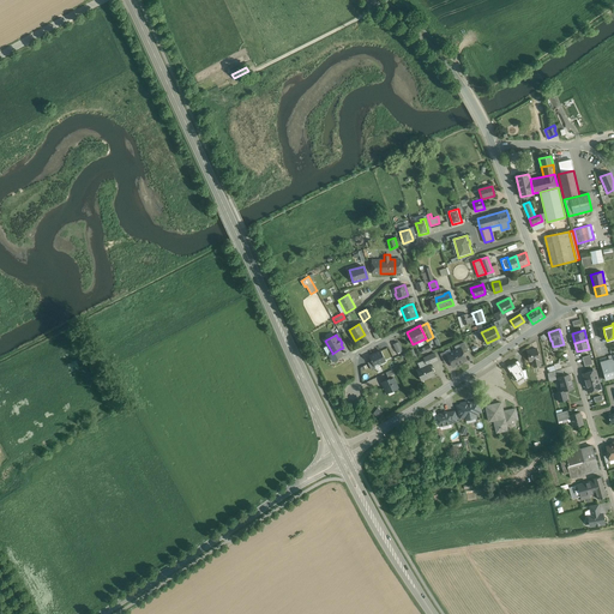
[(420,349),(422,355),(432,350),(429,344),(420,349)]
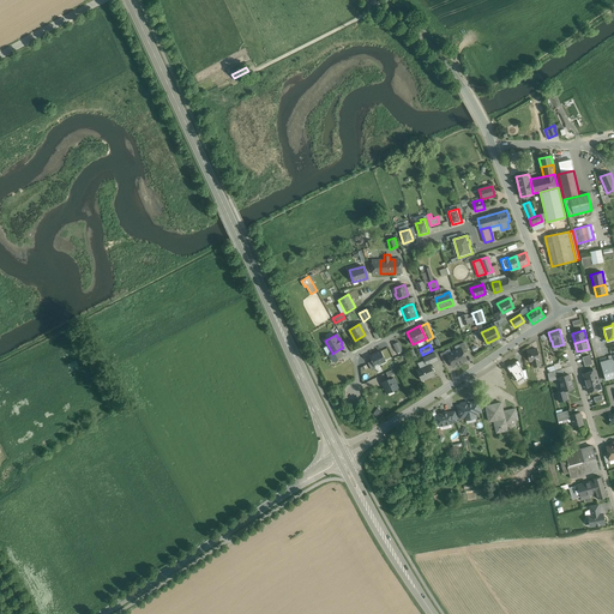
[(461,348),(453,351),(459,363),(467,360),(463,353),(461,348)]
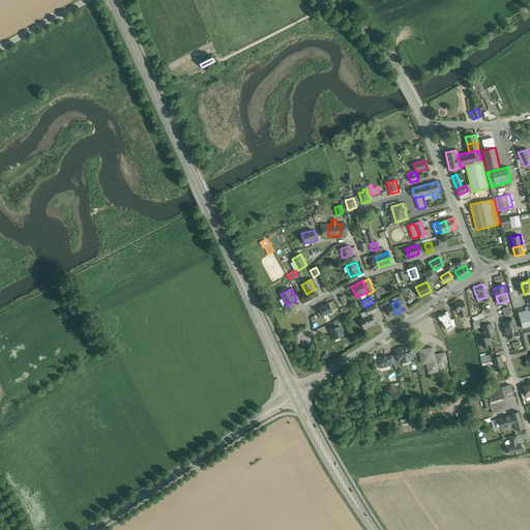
[(293,301),(287,305),(287,304),(285,306),(288,312),(296,307),(293,301)]
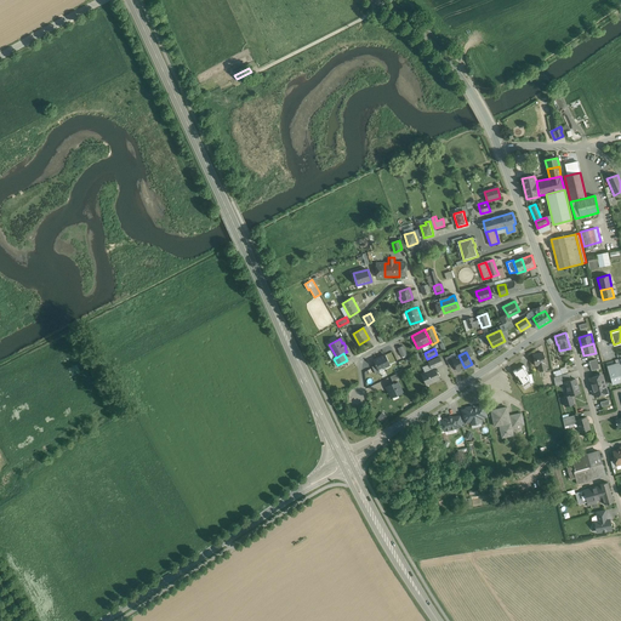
[(543,353),(533,355),(535,365),(539,365),(540,371),(547,370),(545,364),(546,364),(543,353)]
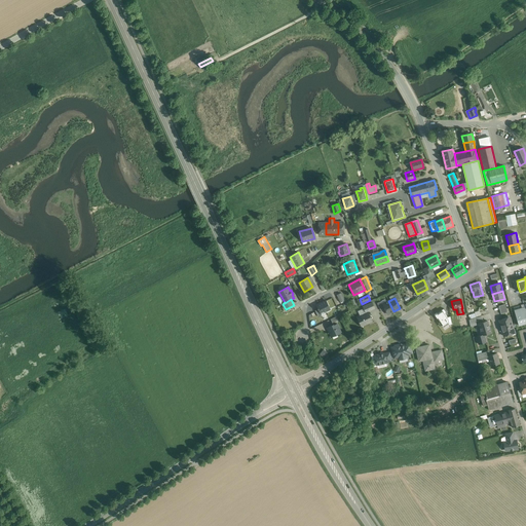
[(330,309),(327,301),(316,305),(318,308),(317,308),(318,309),(321,313),(322,313),(321,312),(324,311),(325,312),(330,309)]
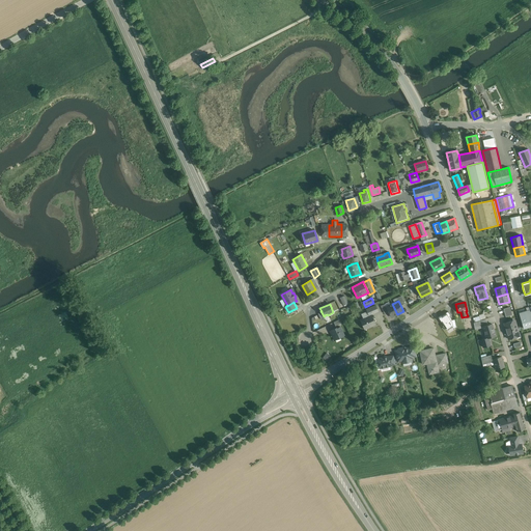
[(387,307),(386,307),(389,311),(391,317),(397,314),(392,304),(387,307)]
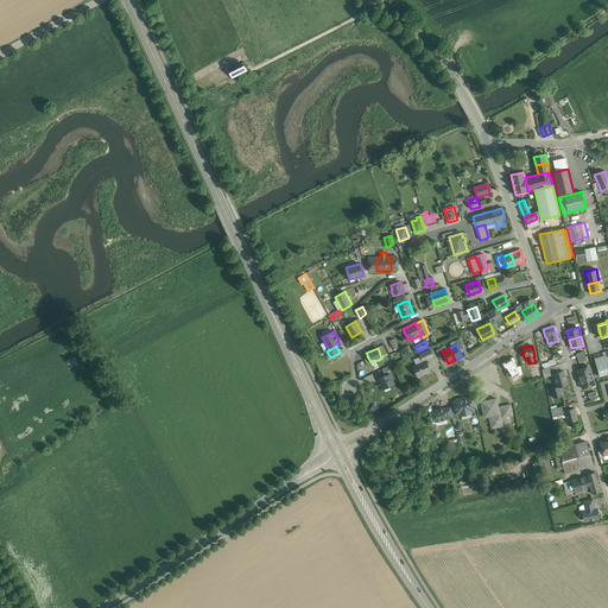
[(419,363),(424,374),(431,372),(425,360),(426,359),(424,353),(419,355),(423,362),(419,363)]
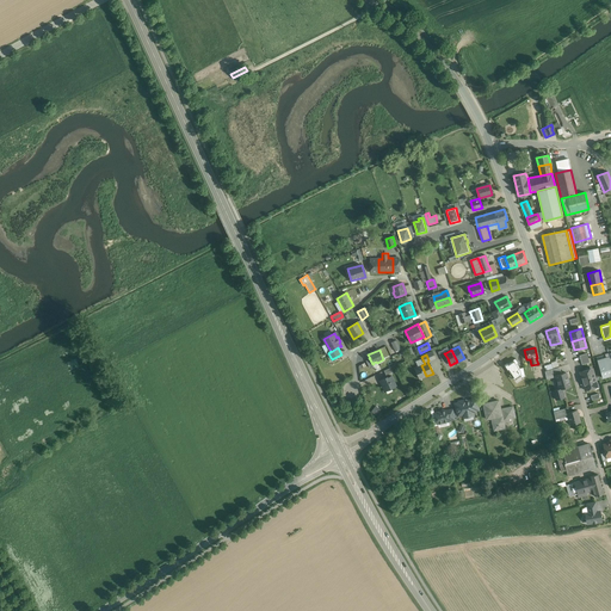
[(600,369),(610,365),(610,356),(598,360),(600,369)]
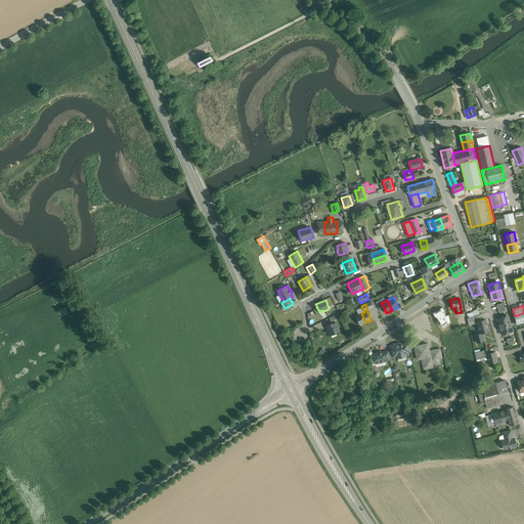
[(442,307),(433,313),(441,326),(447,322),(447,323),(450,323),(448,315),(445,316),(445,315),(443,312),(444,311),(442,307)]
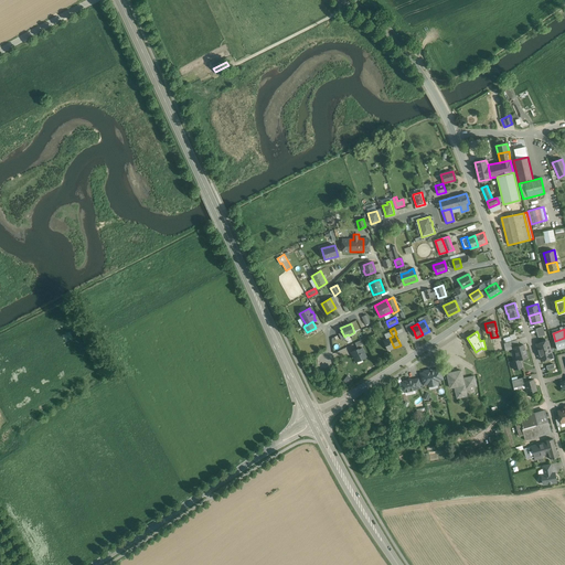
[(394,348),(390,338),(386,339),(387,342),(385,344),(387,351),(394,348)]
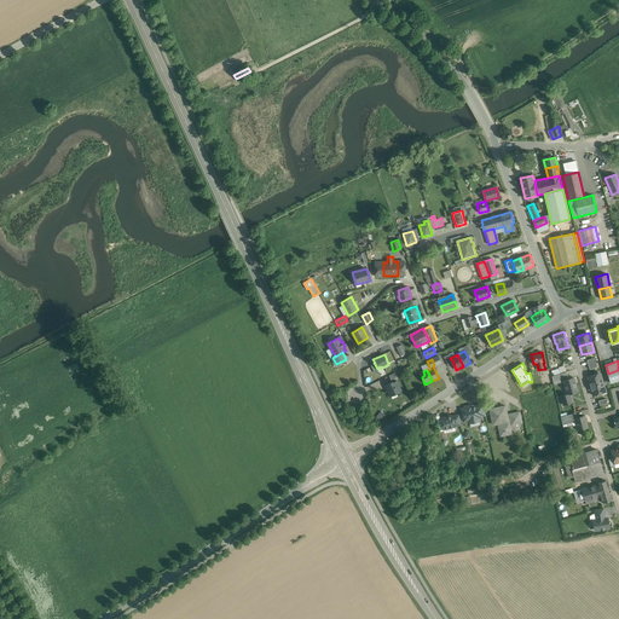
[(618,370),(608,374),(611,383),(618,380),(618,370)]
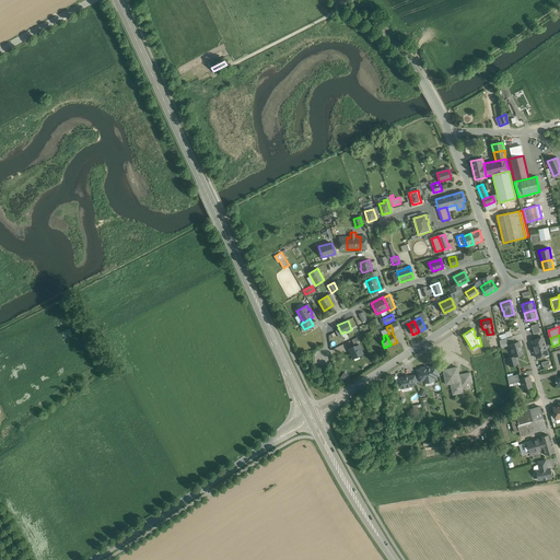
[(513,337),(499,340),(500,343),(501,348),(508,346),(506,342),(514,340),(513,337)]
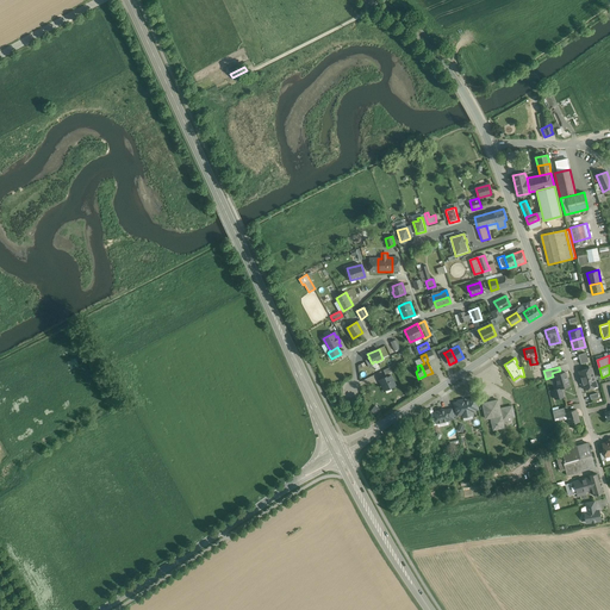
[(591,368),(579,372),(582,380),(593,378),(591,368)]
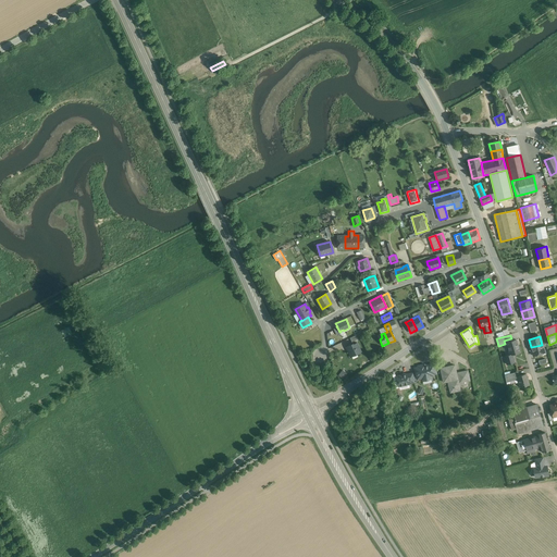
[(510,355),(512,355),(520,353),(516,339),(507,343),(510,355)]
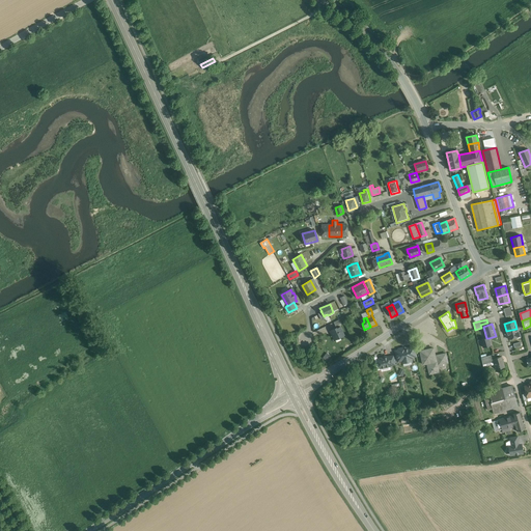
[(337,329),(336,328),(331,331),(335,340),(335,339),(343,335),(344,336),(340,327),(337,329)]
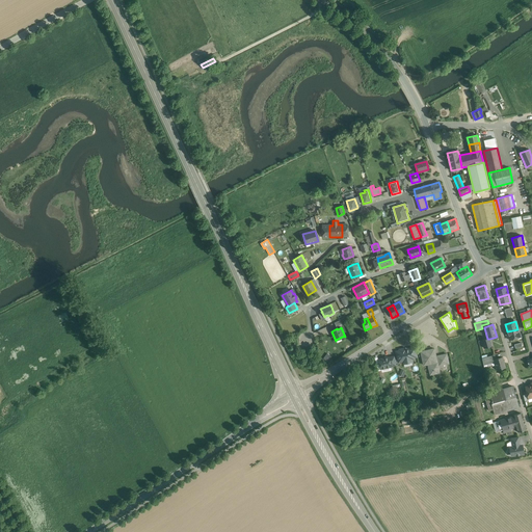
[(517,329),(507,331),(510,340),(521,337),(517,329)]
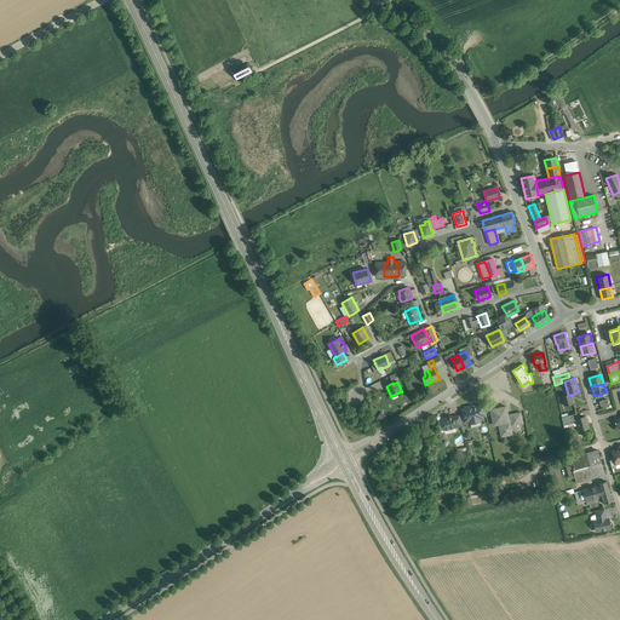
[(570,395),(568,395),(562,397),(564,406),(573,403),(570,395)]
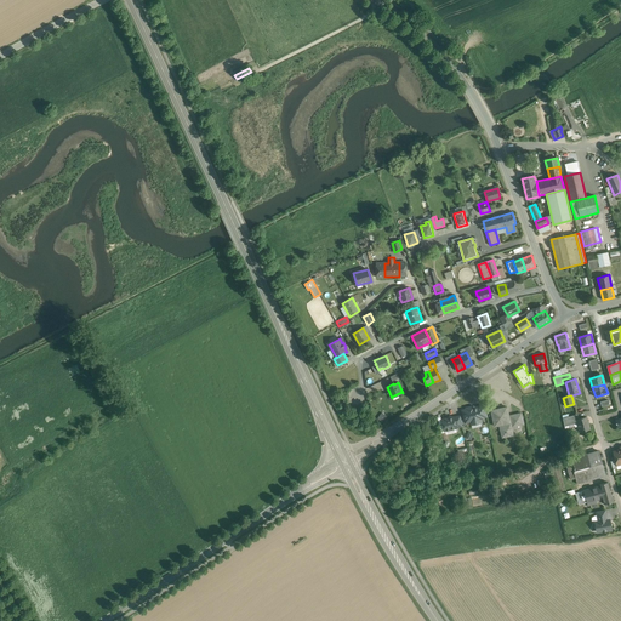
[(473,406),(466,409),(467,410),(462,411),(465,422),(471,421),(471,425),(480,422),(480,420),(483,419),(483,417),(486,416),(484,406),(473,409),(473,406)]
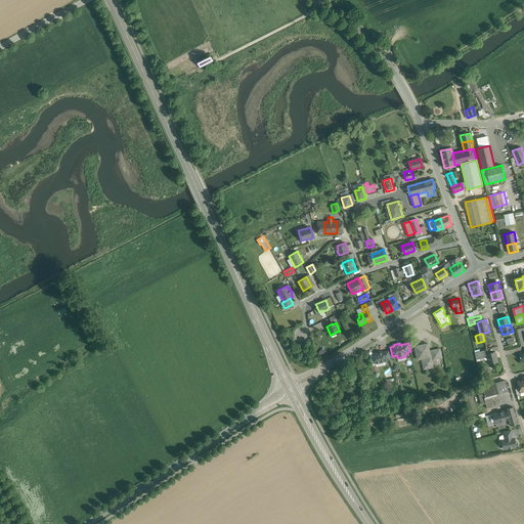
[(428,343),(415,346),(418,359),(425,358),(425,359),(422,360),(424,369),(433,367),(431,358),(432,358),(433,360),(442,358),(440,349),(431,351),(431,352),(430,352),(428,343)]
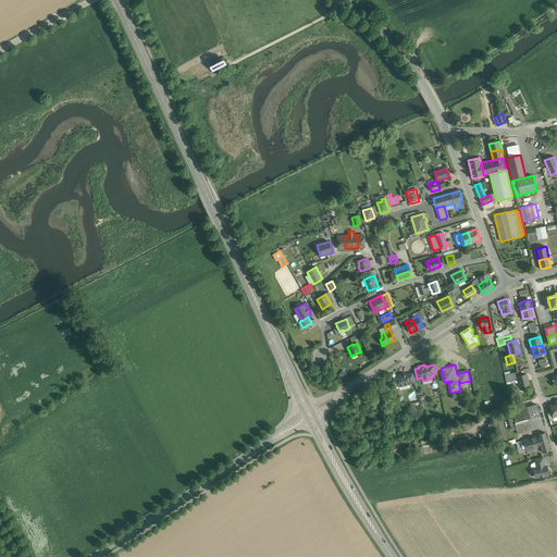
[(338,375),(344,379),(348,373),(342,370),(338,375)]
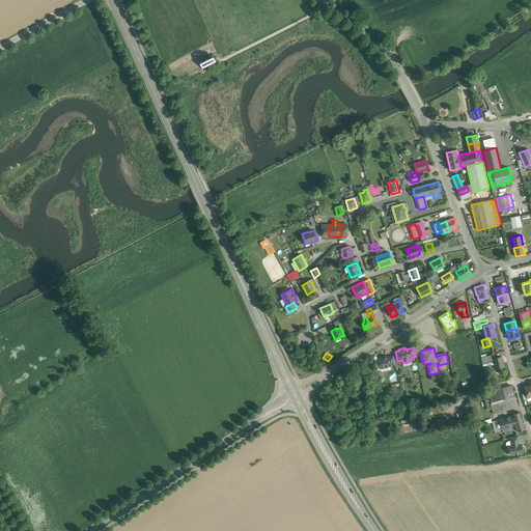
[(494,355),(481,358),(483,365),(494,362),(493,359),(495,359),(494,355)]
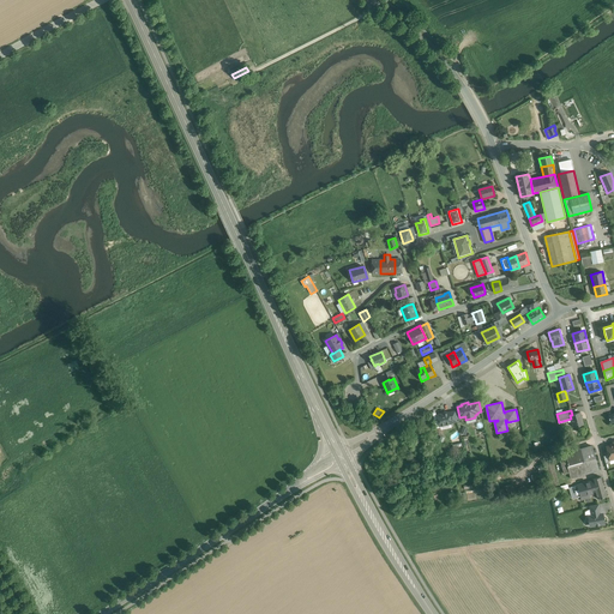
[(449,413),(437,415),(440,426),(451,423),(449,413)]
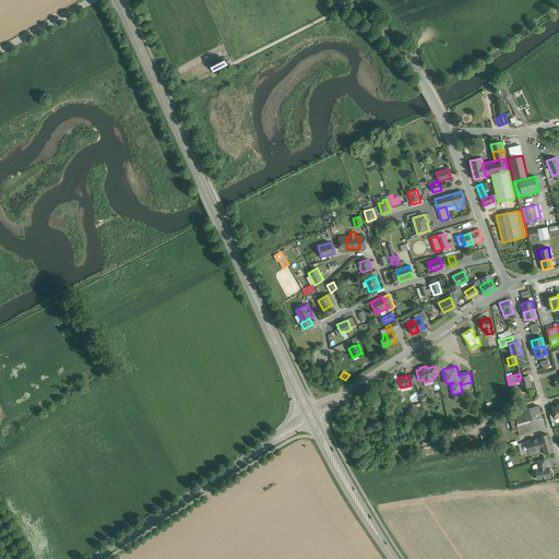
[(521,378),(519,378),(520,381),(522,389),(532,387),(530,381),(527,376),(521,378)]
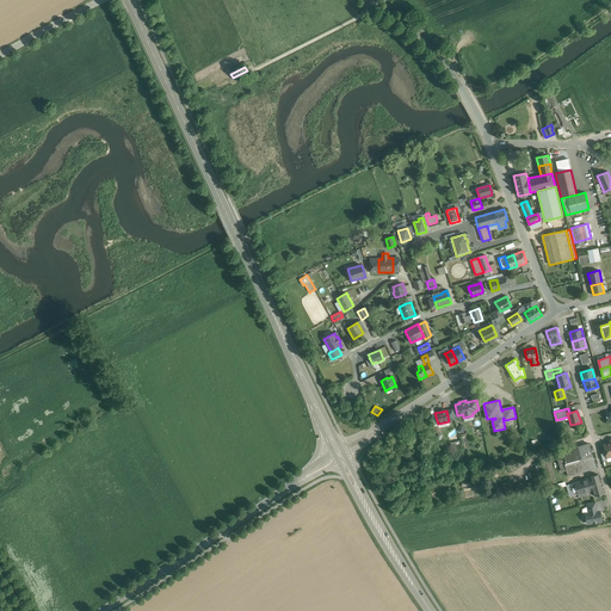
[(590,444),(563,451),(565,454),(557,456),(560,466),(565,464),(568,476),(596,468),(590,444)]
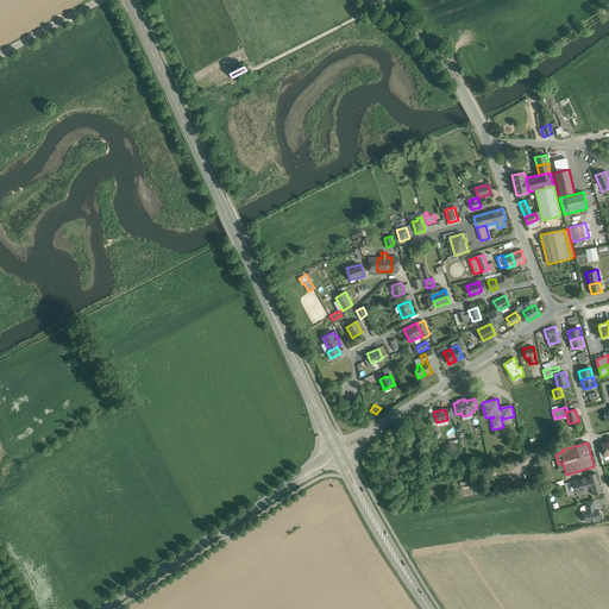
[(547,457),(540,459),(546,483),(554,481),(547,457)]
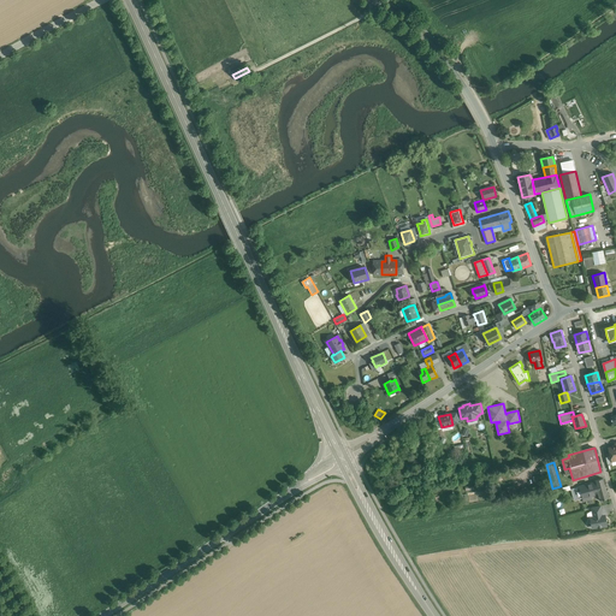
[(414,463),(398,469),(401,473),(412,469),(413,474),(416,473),(414,463)]
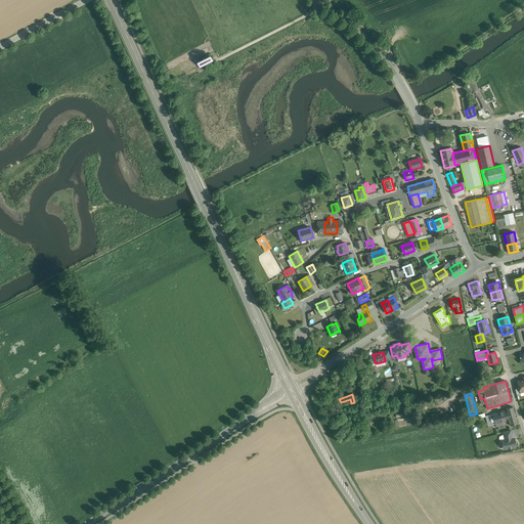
[(494,420),(515,413),(513,407),(506,409),(506,410),(493,415),(494,420)]
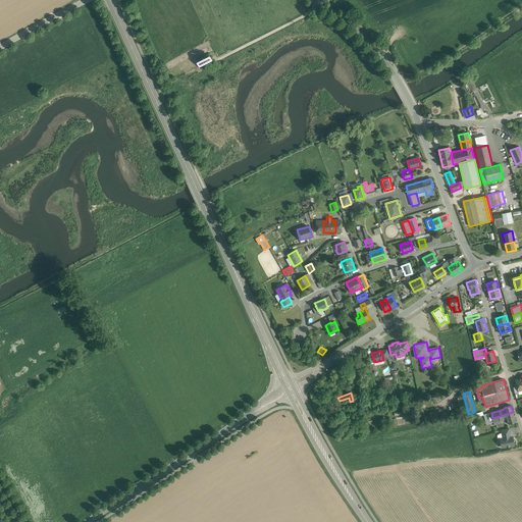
[(513,412),(492,418),(493,422),(494,425),(502,423),(501,420),(504,419),(507,418),(509,424),(516,422),(513,412)]
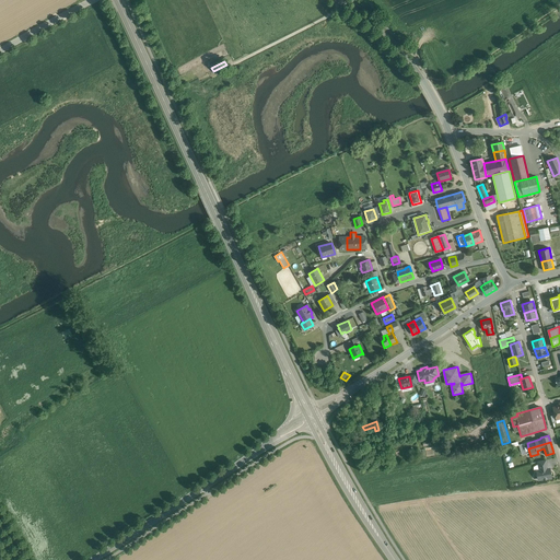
[(547,466),(539,468),(539,470),(536,470),(537,474),(536,476),(537,477),(538,480),(544,479),(547,479),(547,478),(551,478),(550,468),(547,469),(547,466)]
